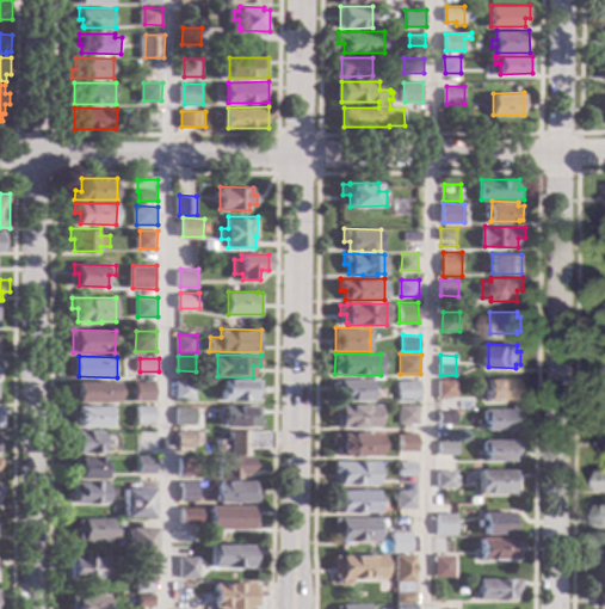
[(516,399),(499,399),(499,400),(488,400),(488,376),(516,377),(516,399)]
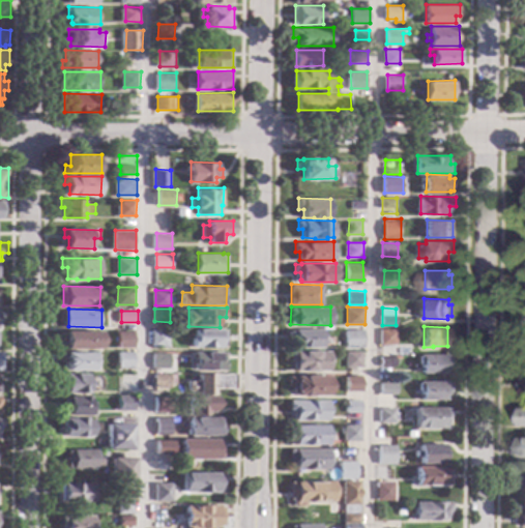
[(227,347),(194,346),(194,336),(197,336),(197,328),(227,328),(227,347)]
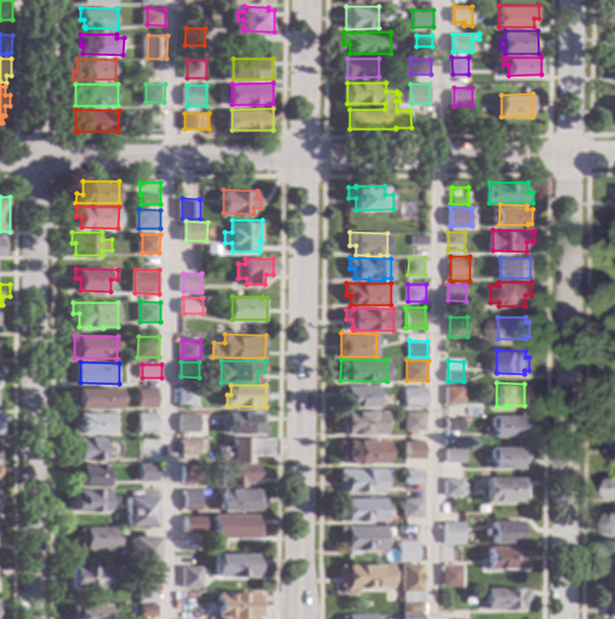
[(379,407),(347,407),(347,399),(340,399),(340,387),(346,387),(346,385),(379,386),(379,407)]
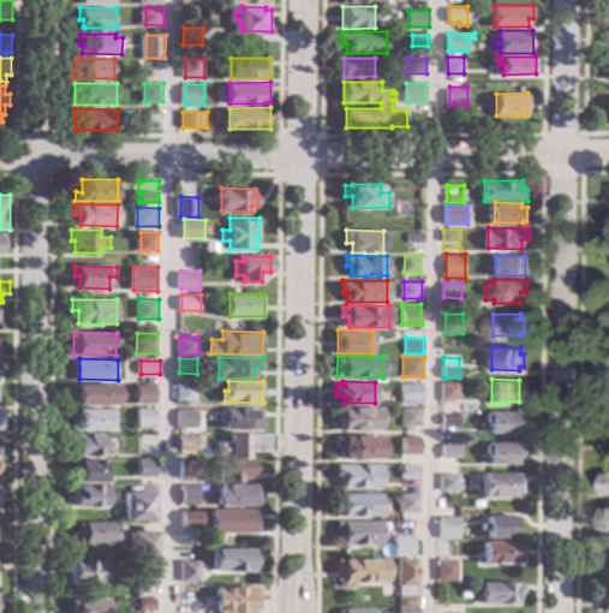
[(460,399),(443,399),(443,381),(461,381),(460,399)]
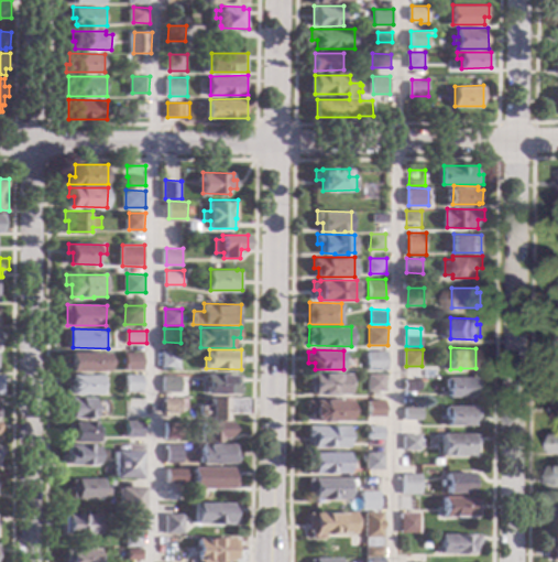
[(181,368),(164,368),(164,350),(181,350),(181,368)]
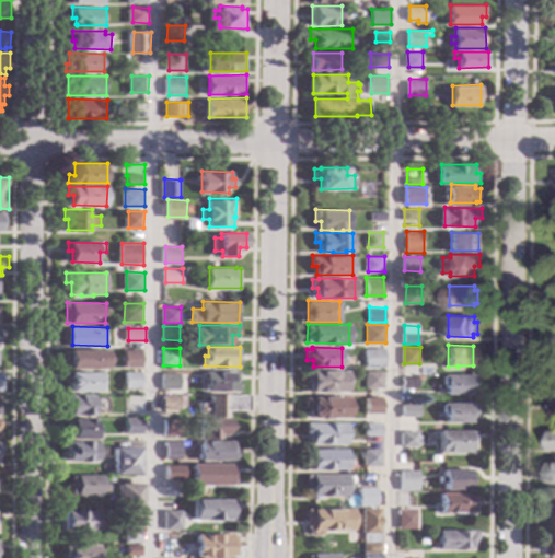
[(385,368),(366,368),(366,348),(385,348),(385,368)]
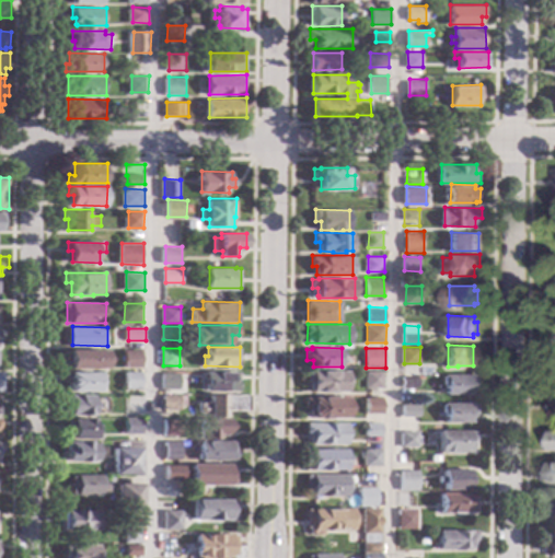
[(143,367),(126,365),(126,349),(143,349),(143,367)]
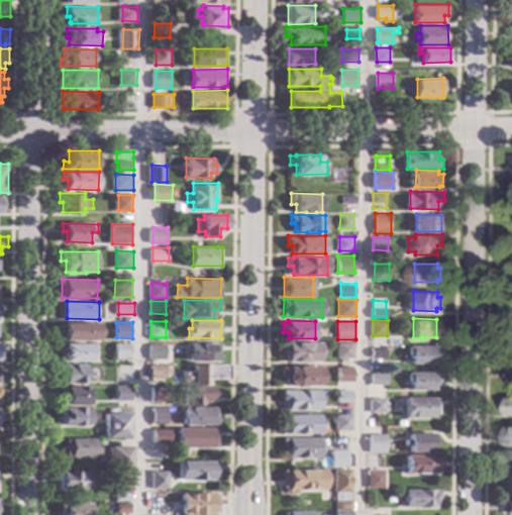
[(101,339),(61,338),(62,323),(101,323),(101,339)]
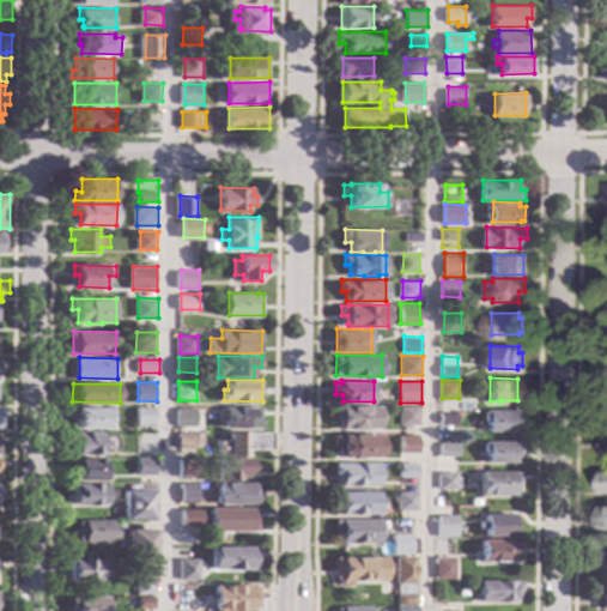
[(461,411),(443,411),(443,401),(461,401),(461,411)]
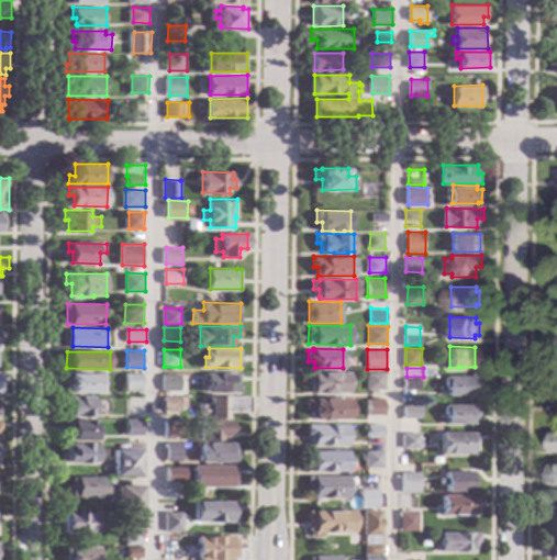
[(385,389),(368,389),(369,371),(386,371),(385,389)]
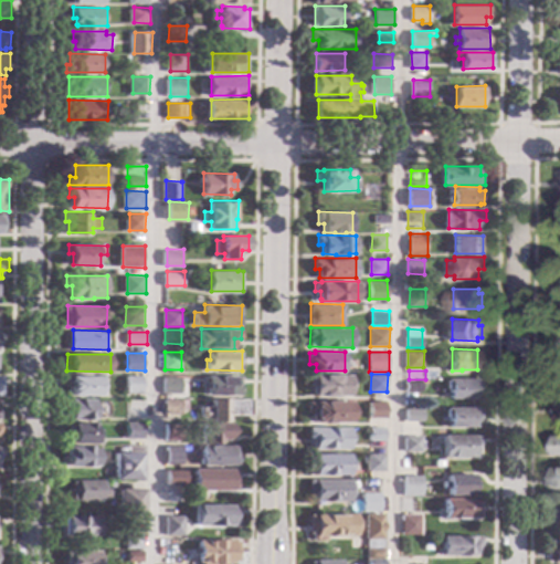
[(144,392),(128,392),(128,375),(145,375),(144,392)]
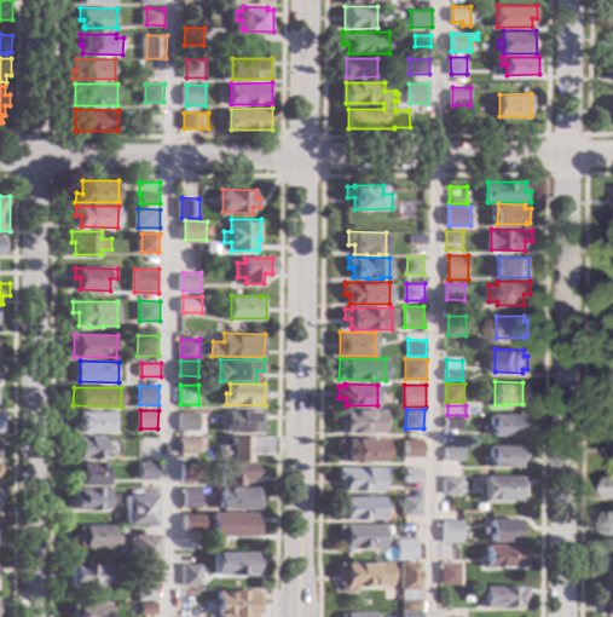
[(264,432),(229,431),(229,410),(265,410),(264,432)]
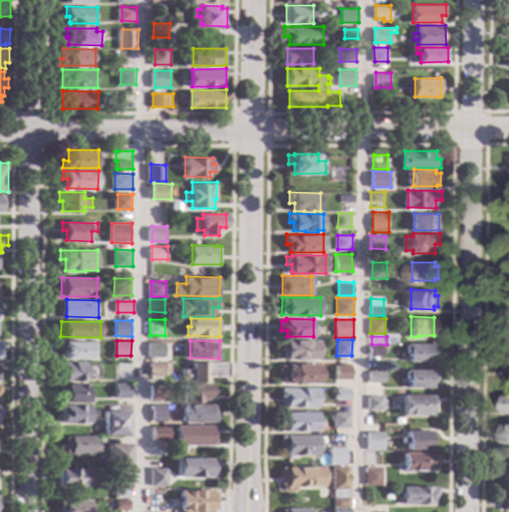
[(319,358),(304,358),(304,359),(296,359),(297,358),(285,358),(285,350),(281,350),(281,340),(320,340),(319,358)]
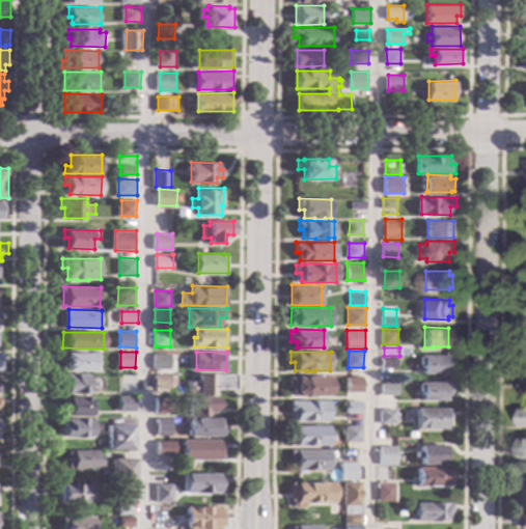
[(95,370),(67,370),(67,362),(62,362),(62,353),(95,353),(95,370)]
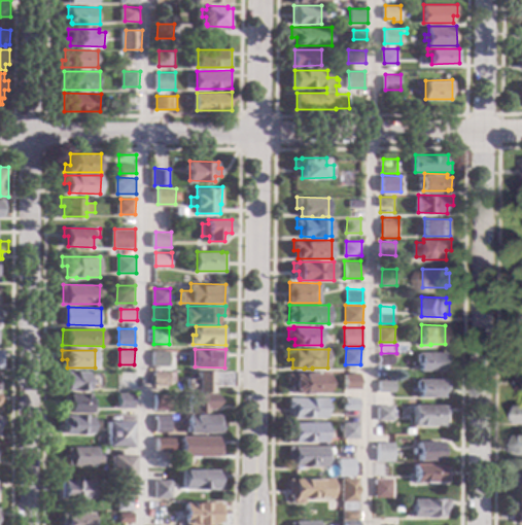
[(170,365),(153,365),(153,350),(170,350),(170,365)]
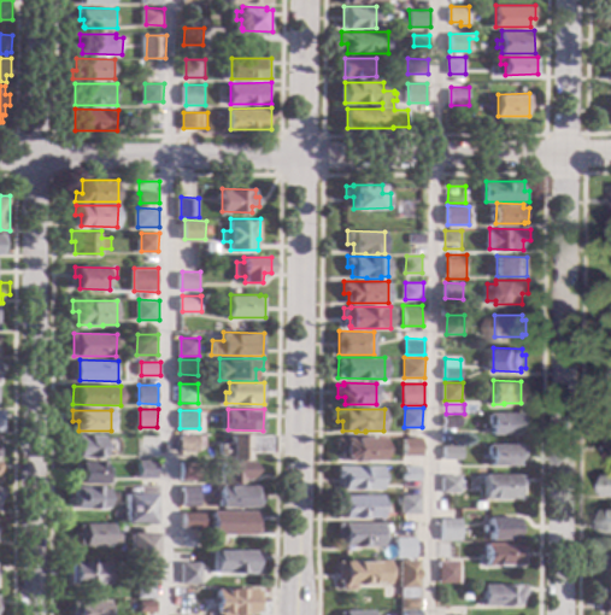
[(521,414),(527,414),(527,427),(521,427),(521,434),(491,434),(489,411),(521,411),(521,414)]
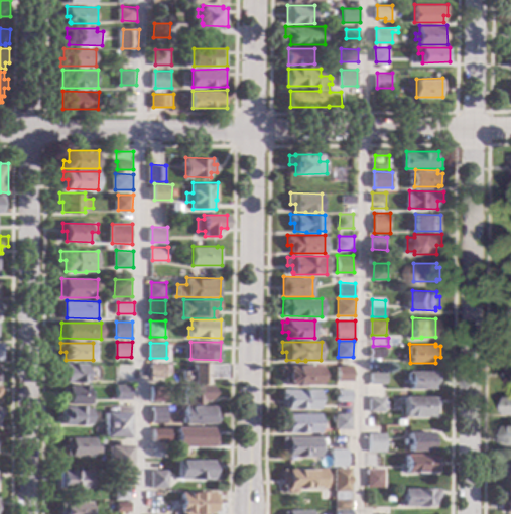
[(387,356),(372,356),(372,347),(387,347),(387,356)]
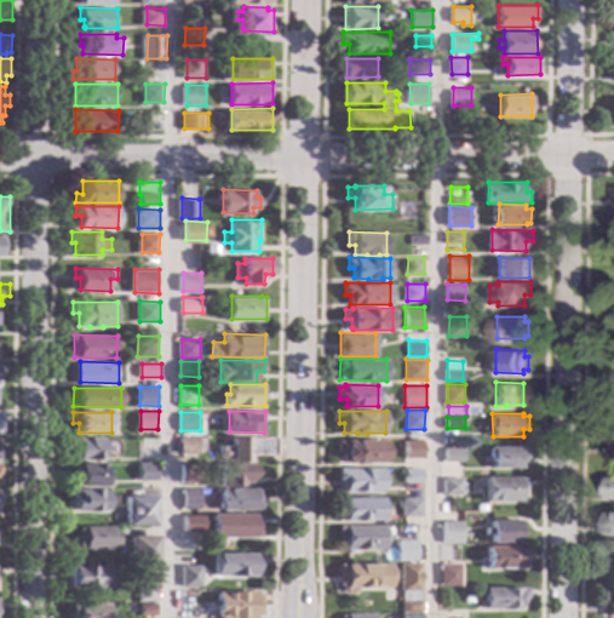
[(276,455),(252,453),(251,462),(234,461),(234,457),(223,456),(223,445),(228,445),(228,438),(234,438),(234,435),(276,436),(276,455)]
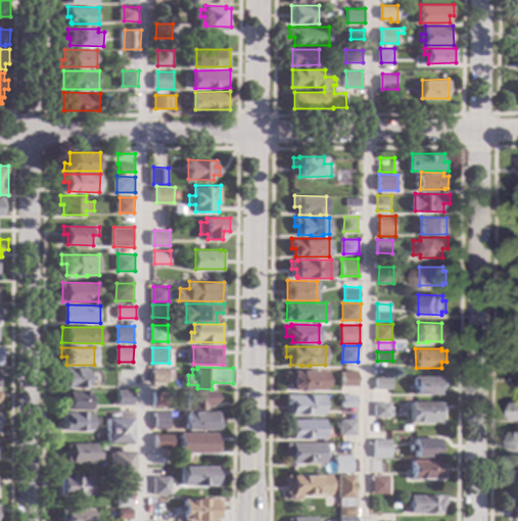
[(88,375),(91,375),(91,385),(89,385),(88,387),(66,387),(66,381),(62,381),(62,375),(66,375),(66,368),(88,368),(88,375)]
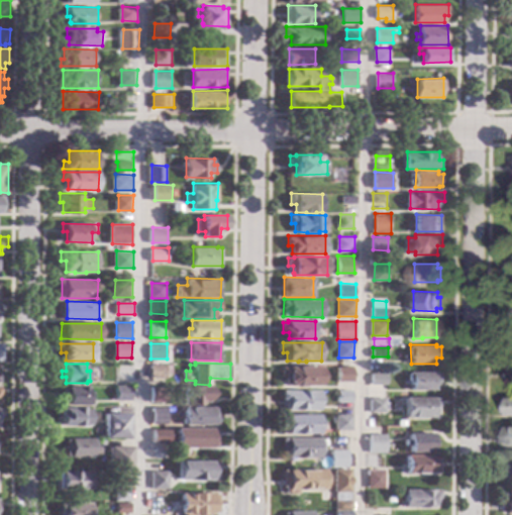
[(168,378),(151,377),(151,365),(168,365),(168,378)]
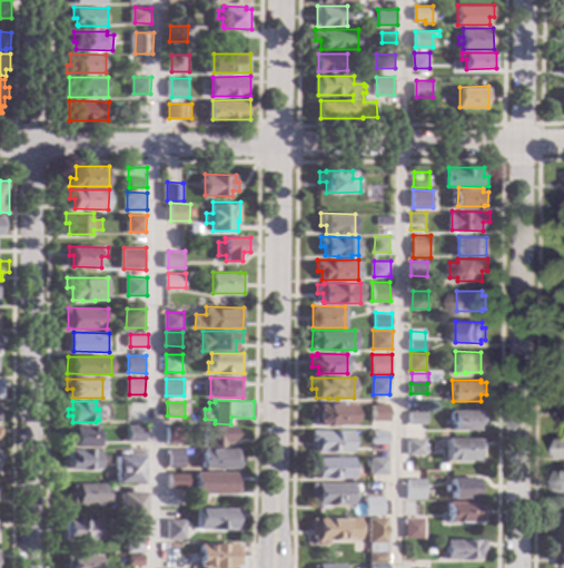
[(355,423),(338,423),(338,427),(327,426),(327,424),(318,424),(318,423),(317,423),(317,413),(312,413),(312,403),(355,404),(355,423)]
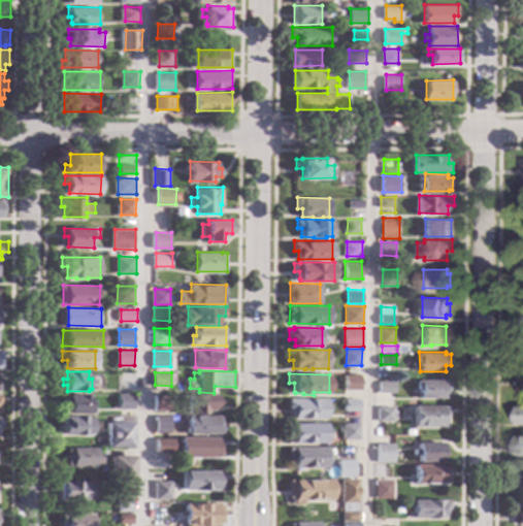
[(361,389),(346,389),(346,373),(361,374),(361,389)]
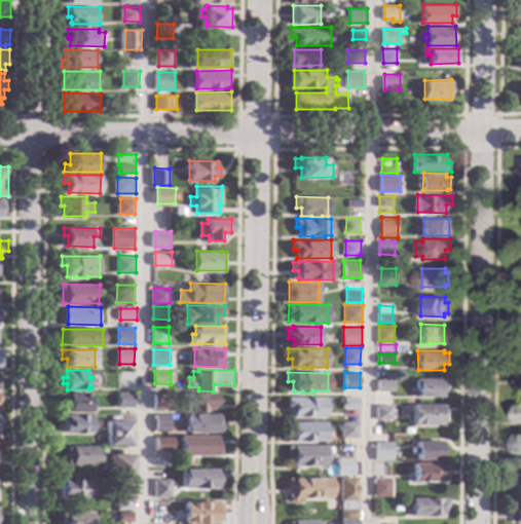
[(444,379),(447,378),(447,387),(443,387),(443,395),(419,396),(419,388),(417,388),(417,377),(444,377),(444,379)]
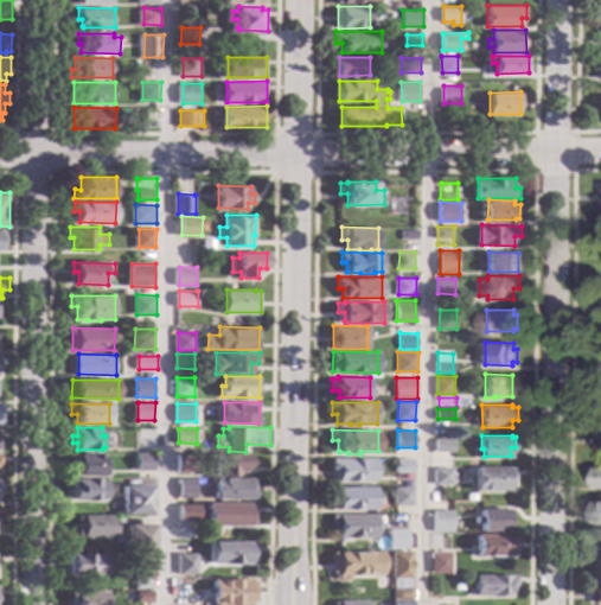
[(455,451),(438,451),(438,438),(456,438),(455,451)]
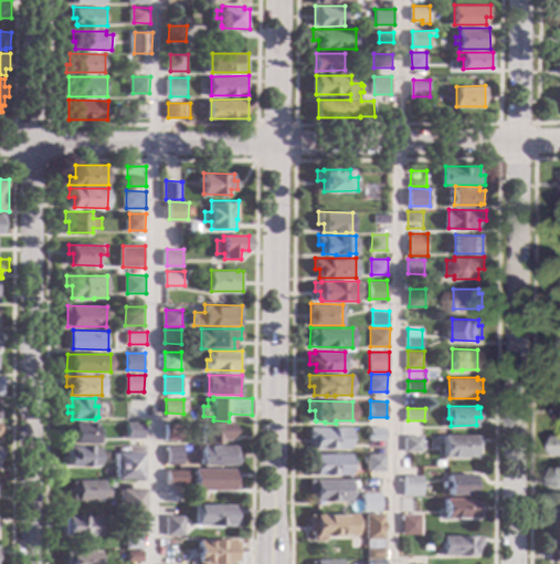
[(145,438),(127,437),(127,421),(145,421),(145,438)]
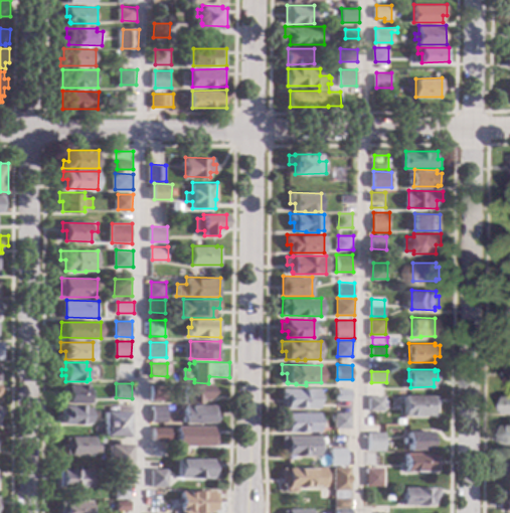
[(166,393),(152,393),(152,383),(166,383),(166,393)]
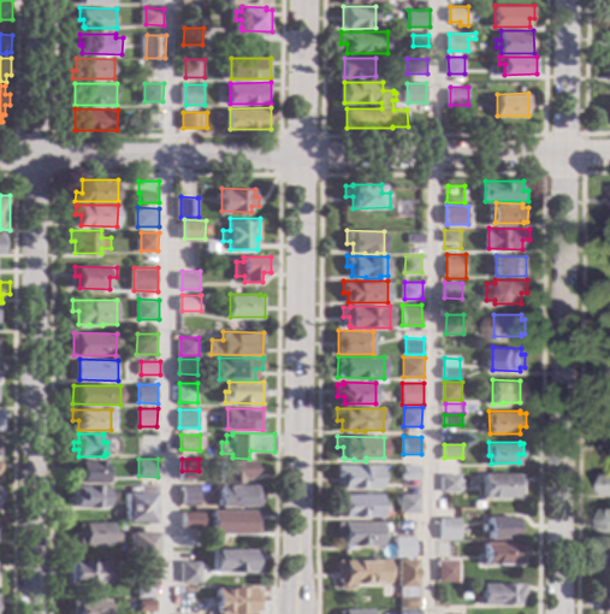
[(254,477),(246,476),(246,480),(221,480),(223,460),(221,459),(255,459),(254,477)]
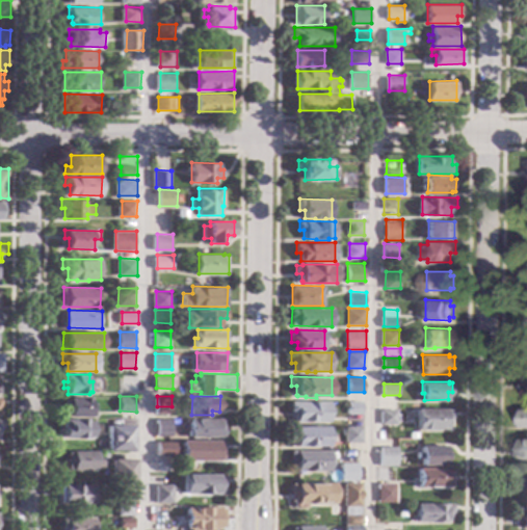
[(90,403),(97,403),(97,416),(71,416),(71,407),(67,407),(67,398),(90,398),(90,403)]
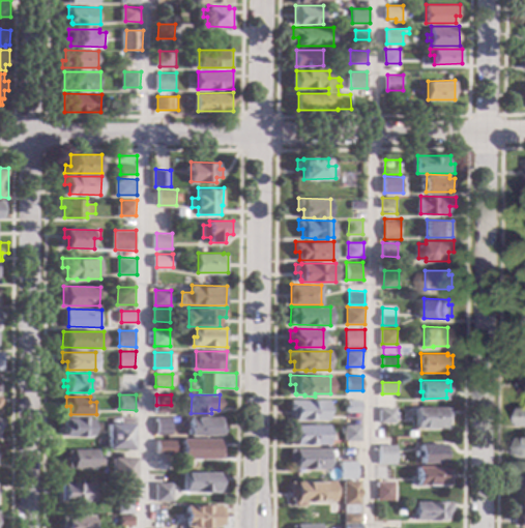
[(328,419),(295,419),(295,411),(290,411),(290,399),(329,400),(328,419)]
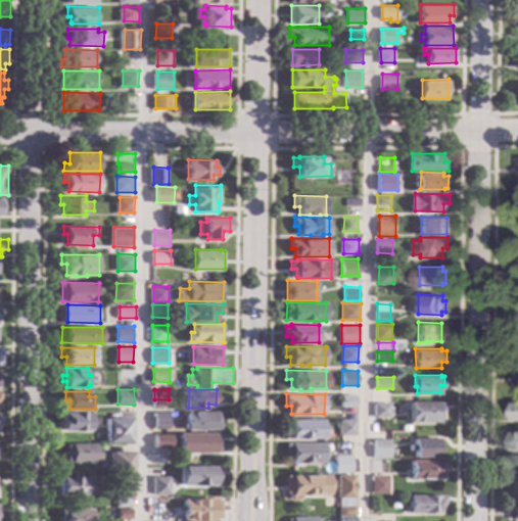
[(357,407),(342,406),(343,394),(357,394),(357,407)]
